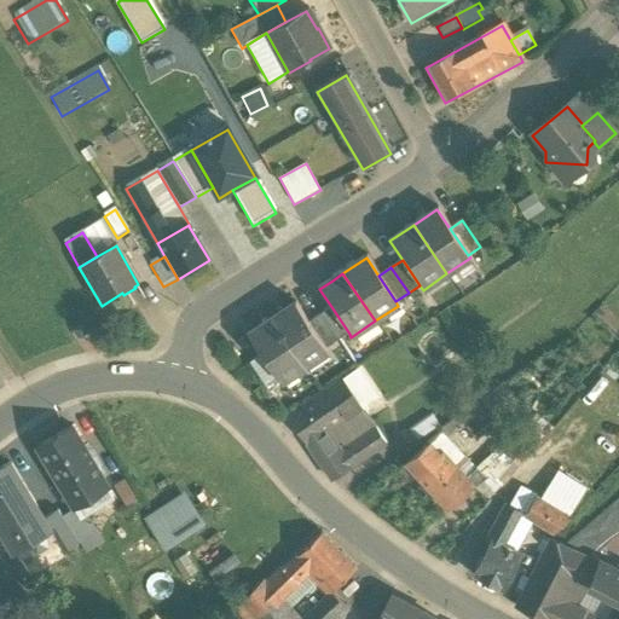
[(308,324),(295,305),(272,320),(304,368),(327,352),(325,350),(308,324)]
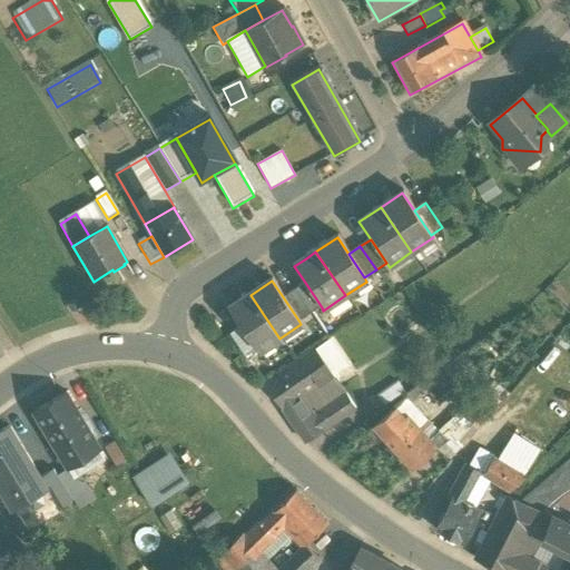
[(322,307),(306,284),(295,291),(311,314),(322,307)]
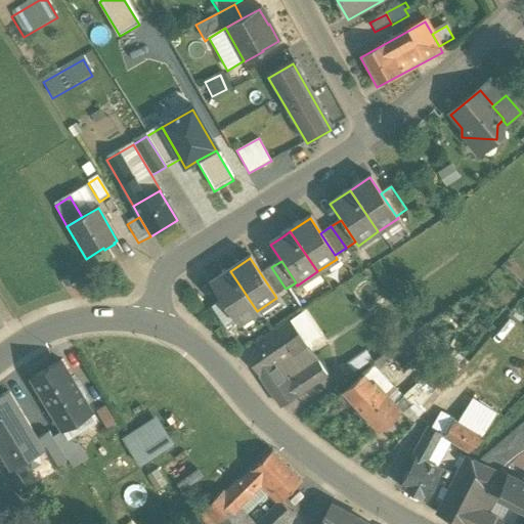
[(286,289),(271,267),(261,274),(275,296),(286,289)]
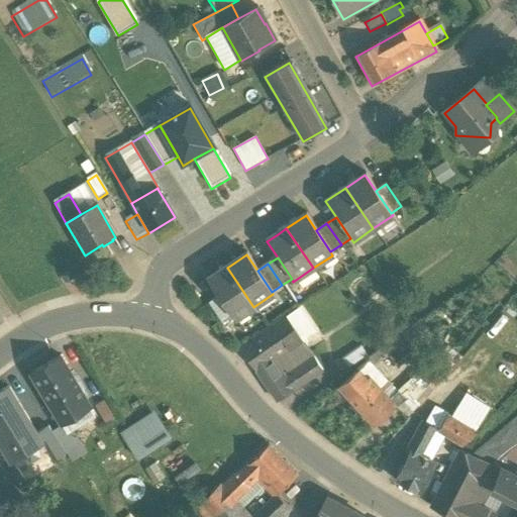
[(253,307),(227,268),(207,282),(218,299),(232,319),(234,322),(254,308),(253,307)]
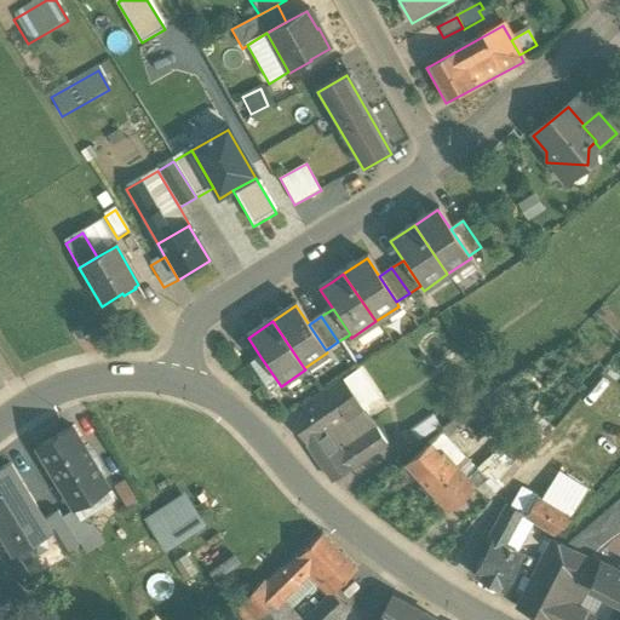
[(279,383),(262,359),(250,367),(265,391),(279,383)]
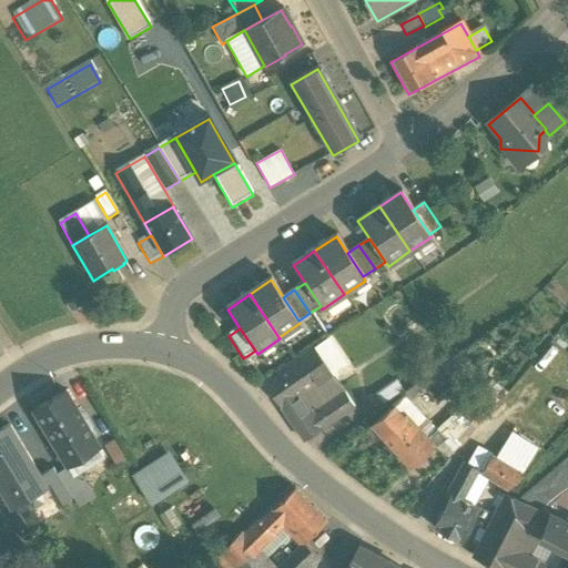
[(346,368),(331,344),(313,353),(330,377),(346,368)]
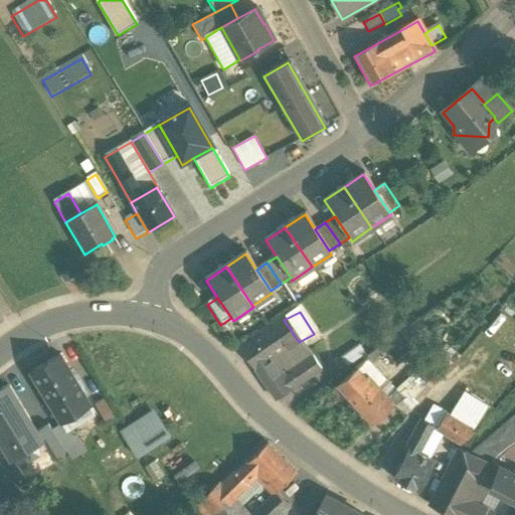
[(299,342),(284,320),(240,350),(255,372),(271,362),(299,342)]
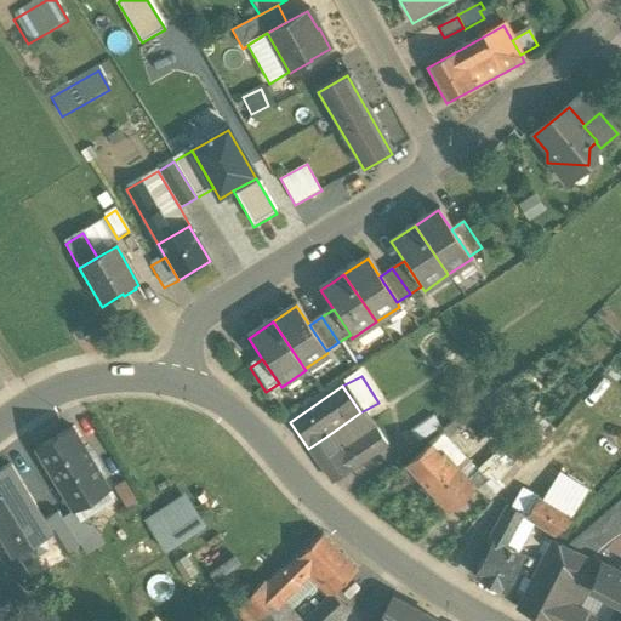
[(432,421),(410,436),(419,448),(440,432),(432,421)]
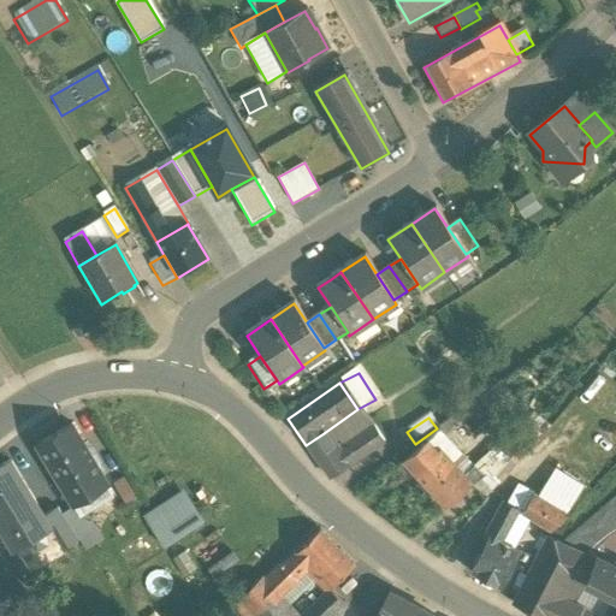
[(93,465),(71,426),(35,448),(58,486),(59,485),(65,497),(100,477),(93,466),(93,465)]
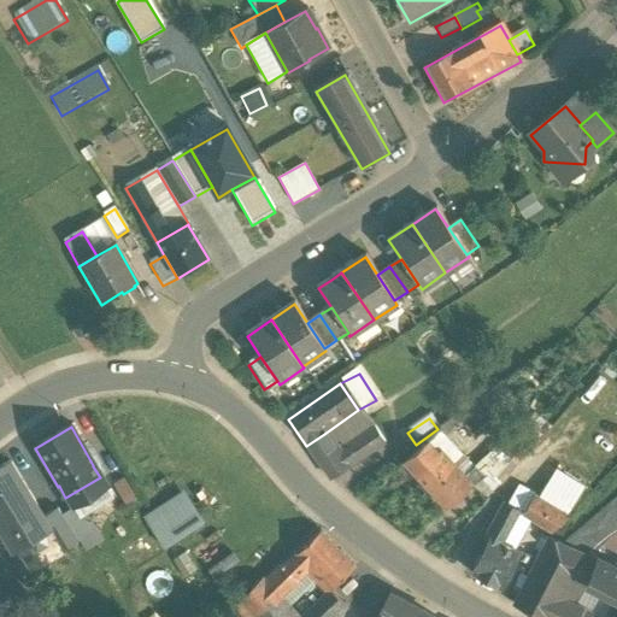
[(517,441),(488,475),(489,477),(503,488),(542,440),(530,430),(519,444),(517,441)]
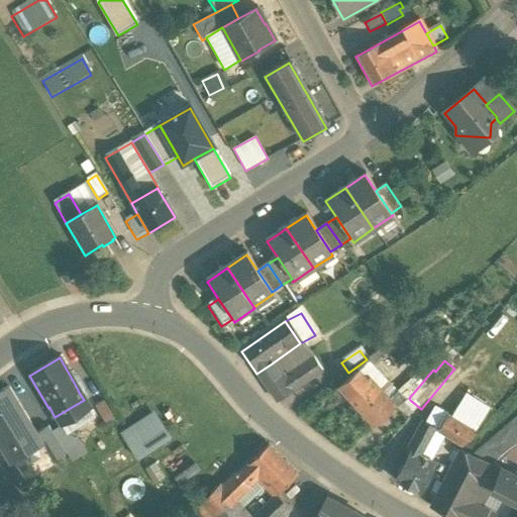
[(284,382),(293,395),(321,376),(313,363),(284,382)]
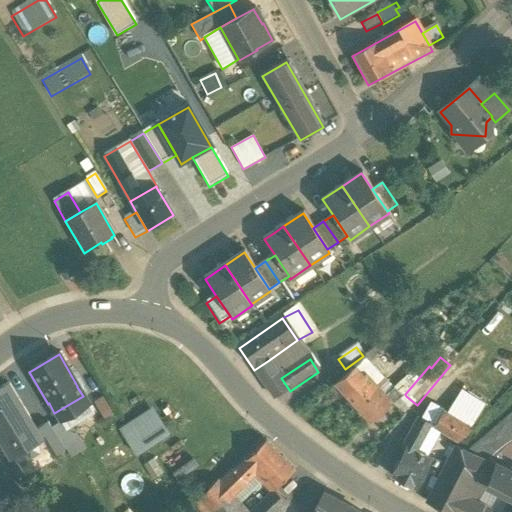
[(269,360),(254,370),(262,383),(278,373),(269,360)]
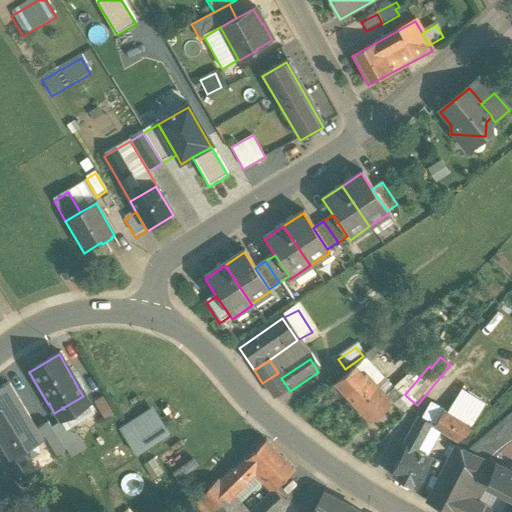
[(394,392),(365,361),(355,369),(364,378),(365,377),(385,399),(394,392)]
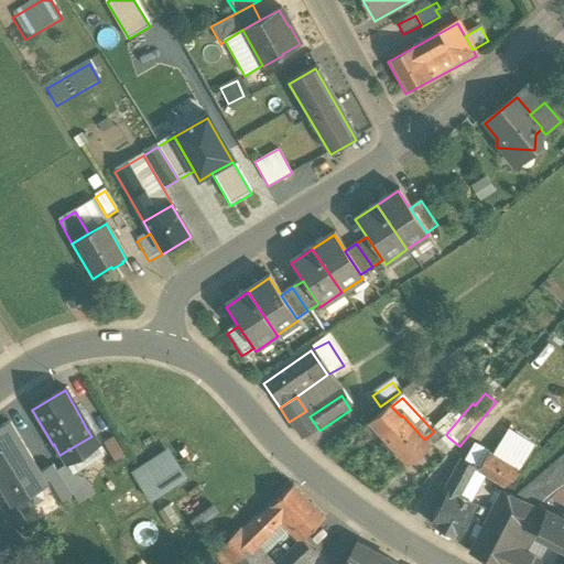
[(424,440),(402,415),(401,416),(391,407),(369,426),(409,469),(432,447),(424,440)]
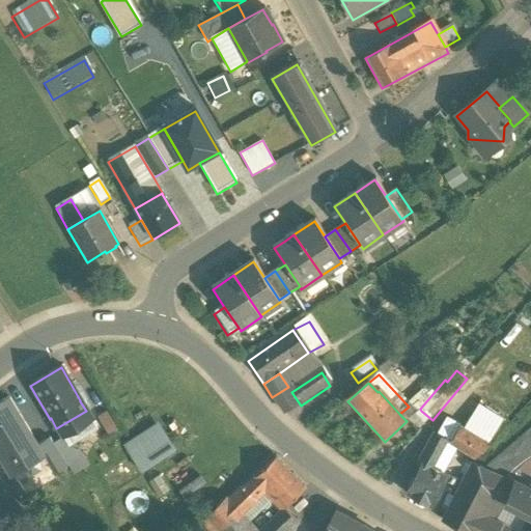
[(288,387),(272,397),(284,416),(301,406),(291,392),(288,387)]
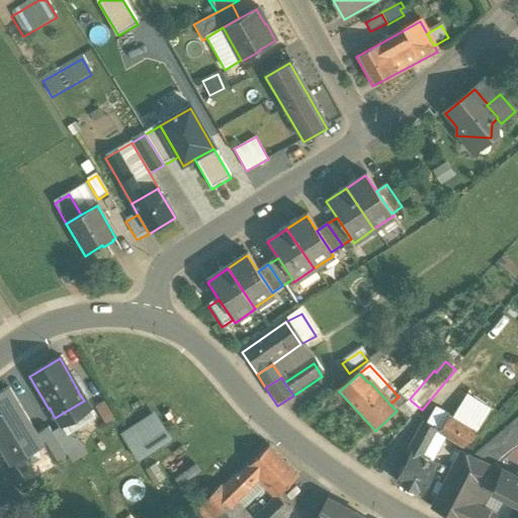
[(35,438),(8,391),(0,395),(0,445),(6,455),(16,471),(46,453),(47,453),(35,438)]
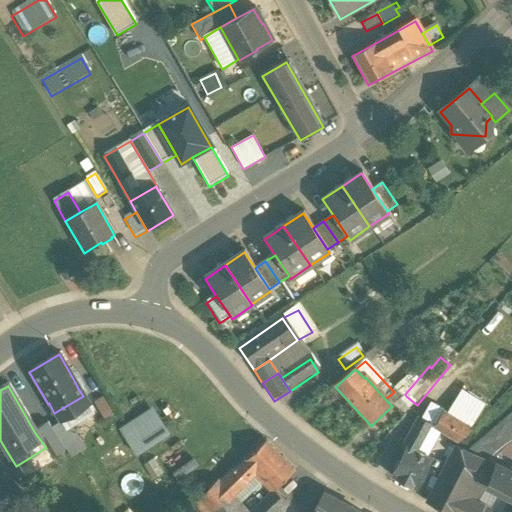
[(394,392),(385,399),(392,406),(399,399),(398,397),(394,392)]
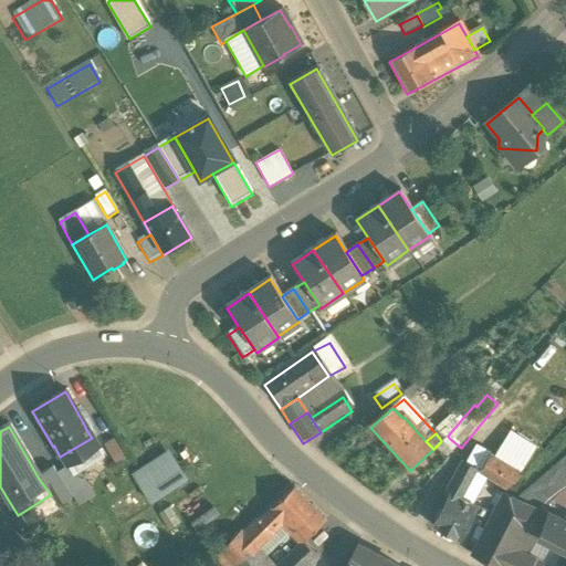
[(541,446),(523,436),(520,440),(510,435),(495,456),(524,473),(541,446)]
